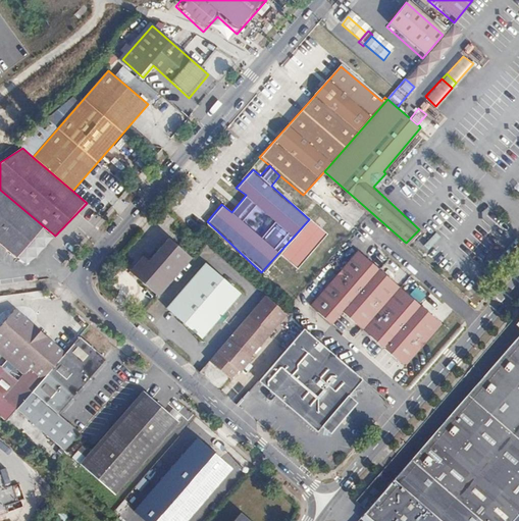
[(0,245),(15,259),(42,229),(45,227),(0,190),(0,245)]
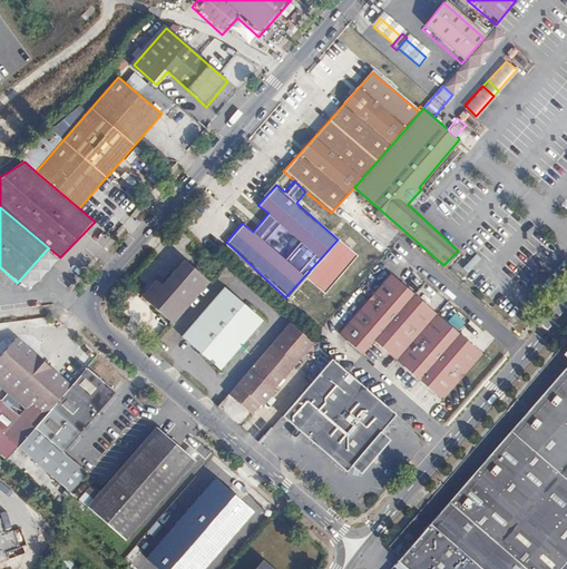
[(338,239),(304,277),(323,294),(357,256),(338,239)]
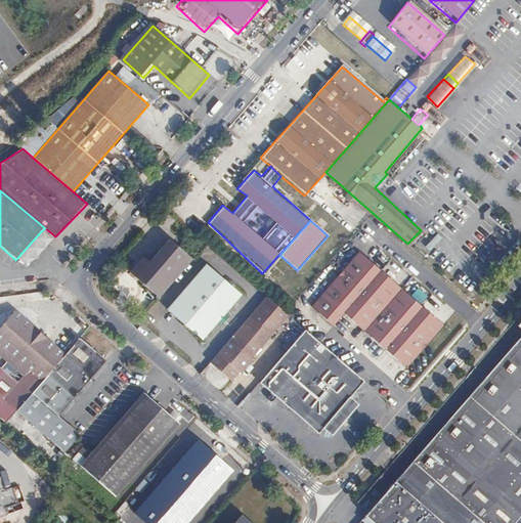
[(53,240),(55,236),(45,228),(42,230),(53,240)]
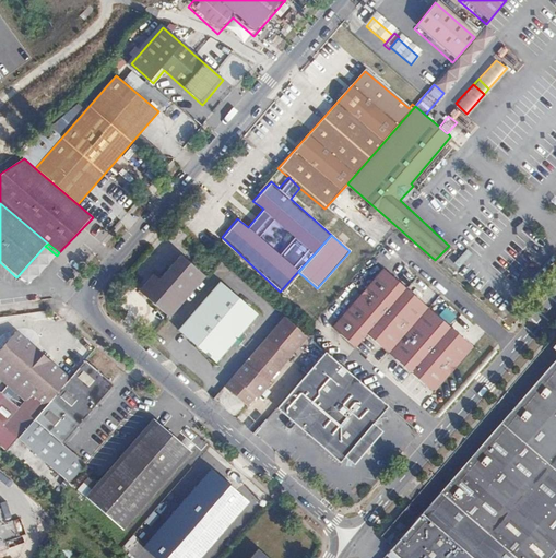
[(137,291),(168,317),(203,276),(179,254),(157,277),(152,272),(137,291)]
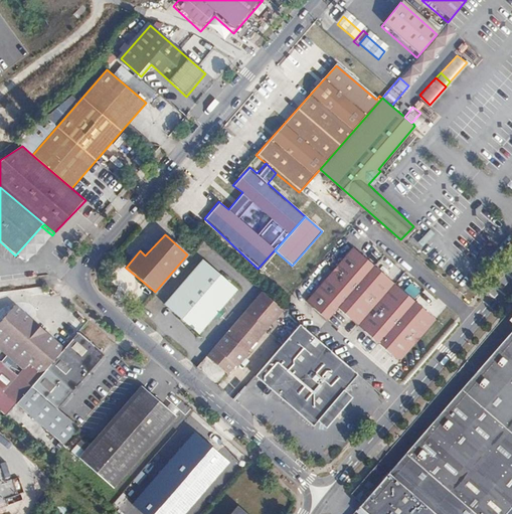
[(399,360),(435,319),(351,246),(305,301),(326,320),(338,307),(399,360)]
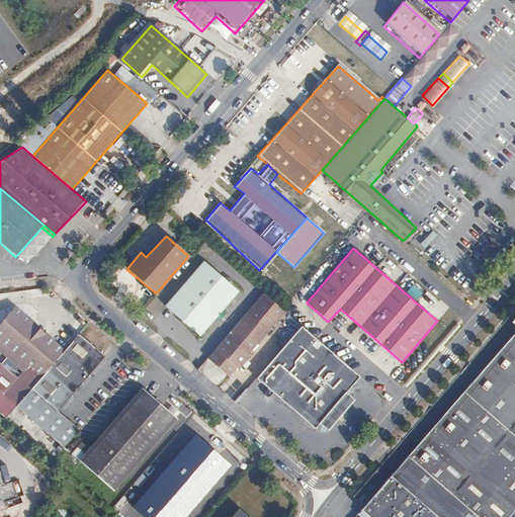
[(221,310),(237,291),(202,262),(164,306),(197,335),(212,318),(218,323),(225,314),(221,310)]
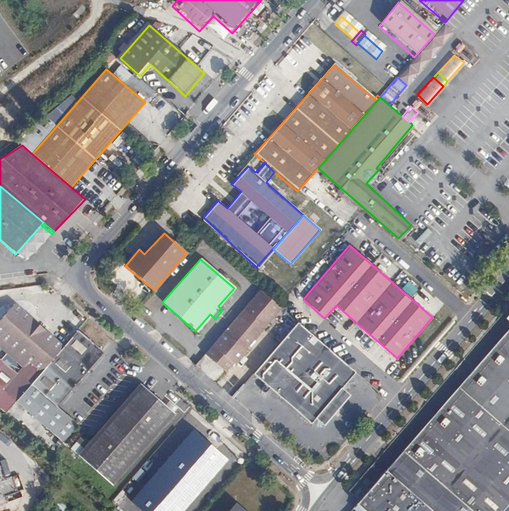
[(398,286),(408,295),(413,288),(403,280),(398,286)]
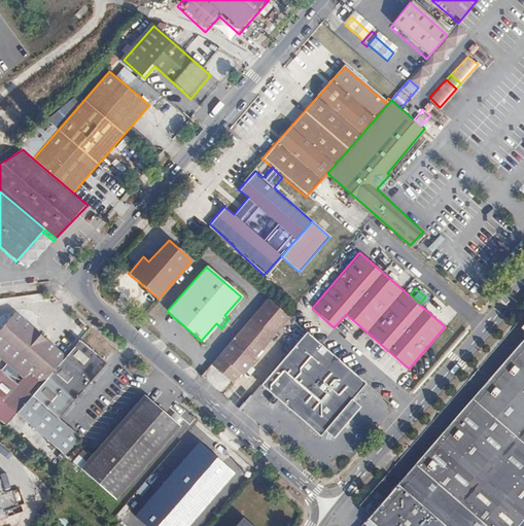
[(6,399),(21,412),(84,339),(80,336),(66,352),(15,308),(0,326),(0,338),(34,366),(6,399)]
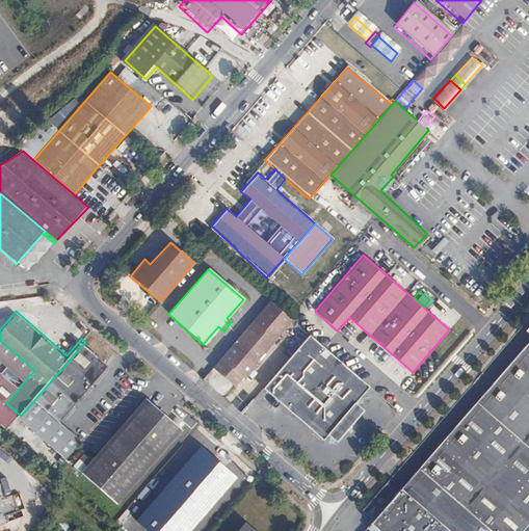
[(253,321),(213,367),(234,385),(242,376),(244,378),(256,365),(253,362),(255,360),(256,361),(274,340),(253,321)]
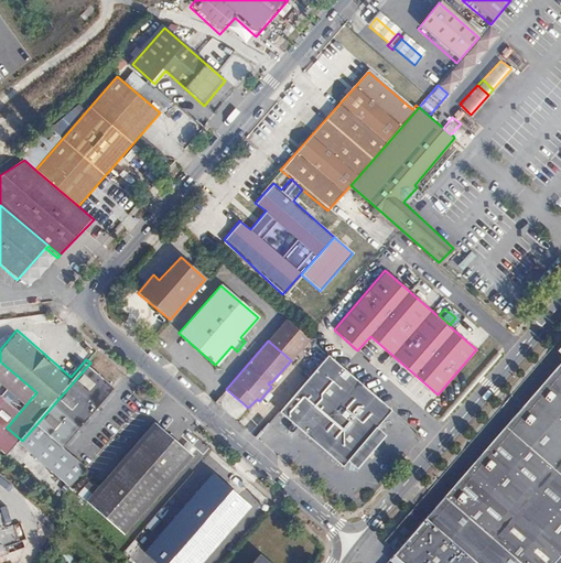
[(327,356),(278,411),(341,466),(355,450),(359,453),(357,455),(359,457),(371,444),(369,442),(367,444),(363,441),(389,411),(327,356)]
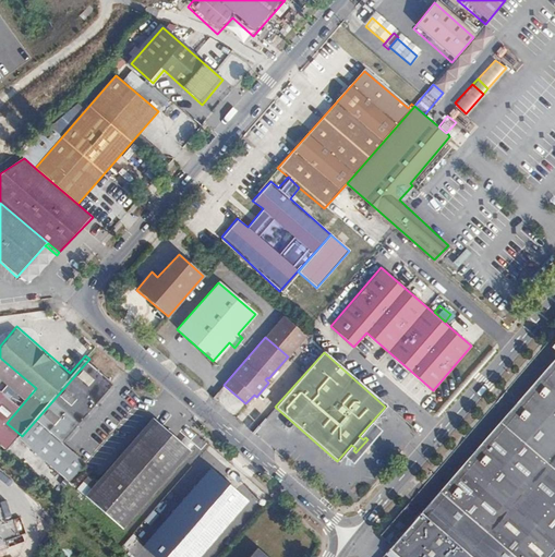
[(89,359),(22,436),(71,476),(86,459),(63,438),(113,379),(89,359)]
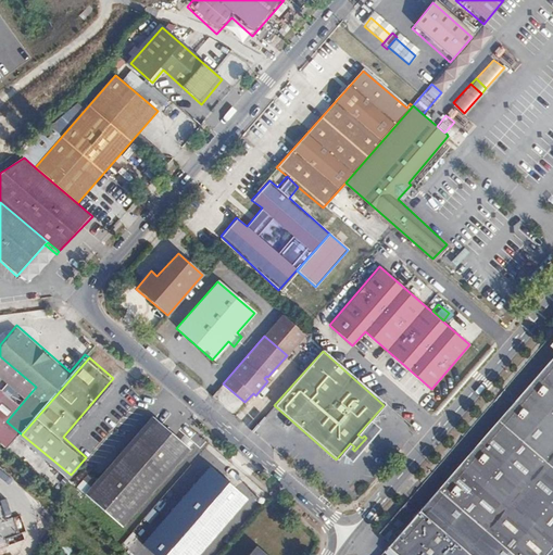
[(410,520),(380,553),(382,554),(552,554),(552,357),(416,513),(405,503),(399,511),(410,520)]
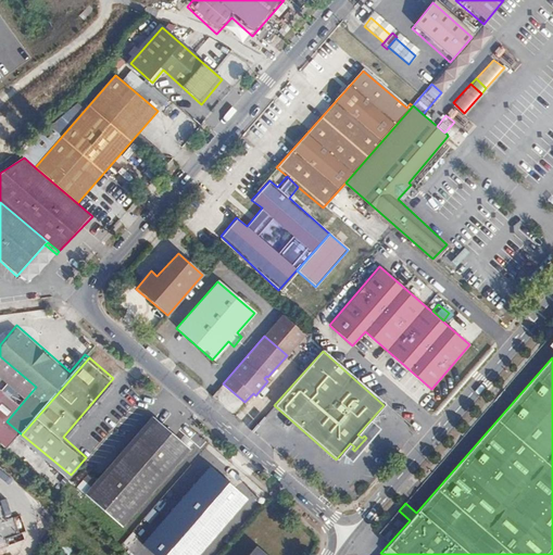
[(155,415),(98,479),(87,492),(124,524),(191,448),(155,415)]
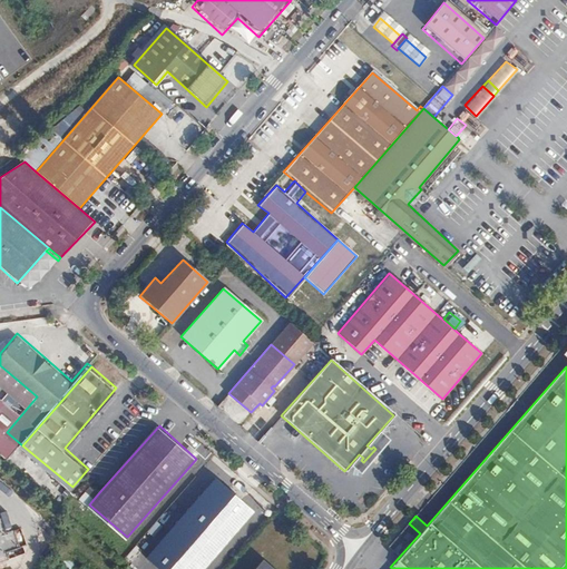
[(163,568),(201,568),(253,509),(216,477),(147,556),(163,568)]
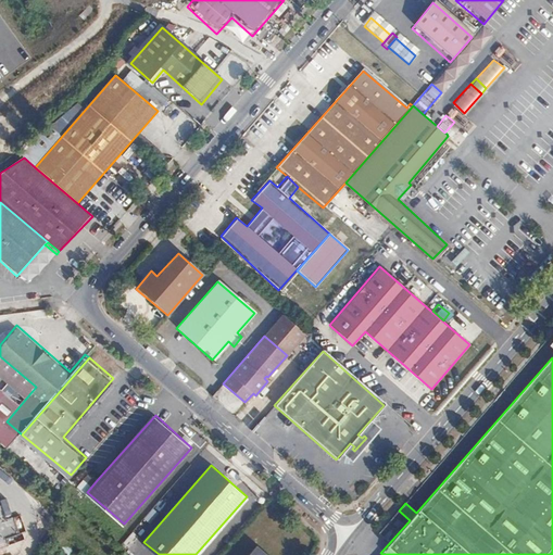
[(87,492),(98,479),(91,472),(79,484),(87,492)]
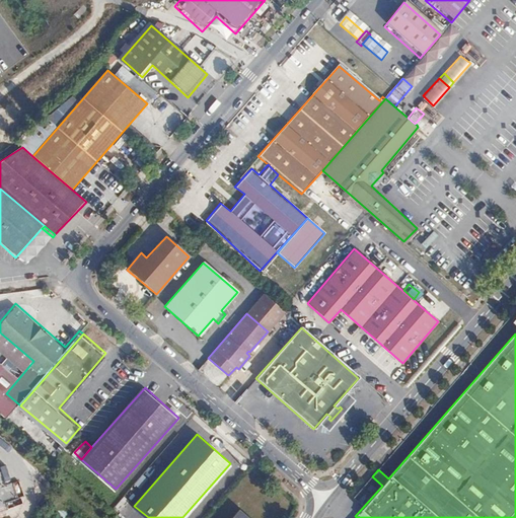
[(253,517),(242,508),(233,517),(253,517)]
